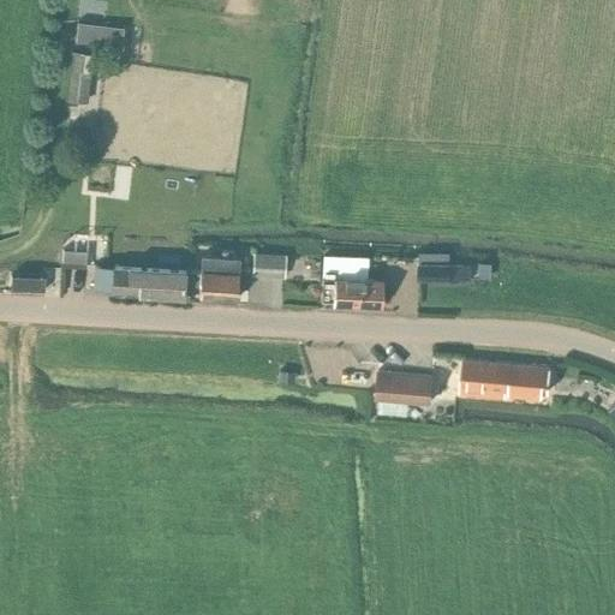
[(77,22),(75,41),(119,46),(121,27),(77,22)]
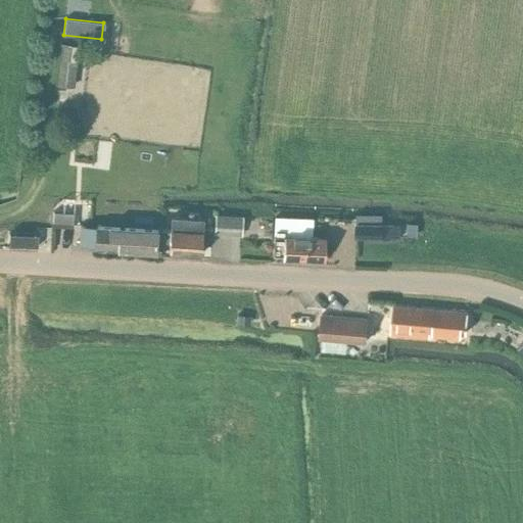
[(72,59),(73,46),(62,45),(61,59),(60,59),(57,84),(74,86),(77,60),(72,59)]
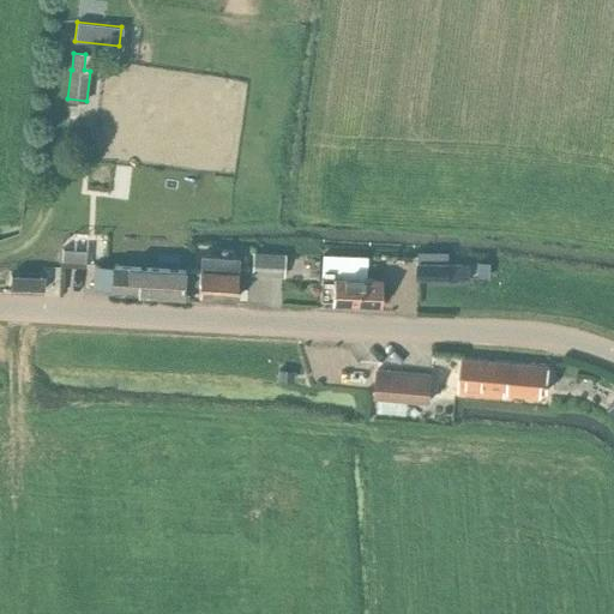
[(419,251),(417,265),(447,265),(449,252),(419,251)]
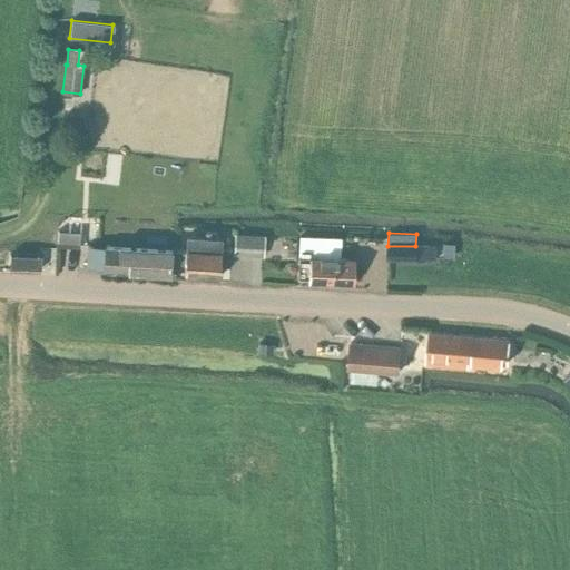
[(262,257),(263,236),(235,235),(234,256),(262,257)]
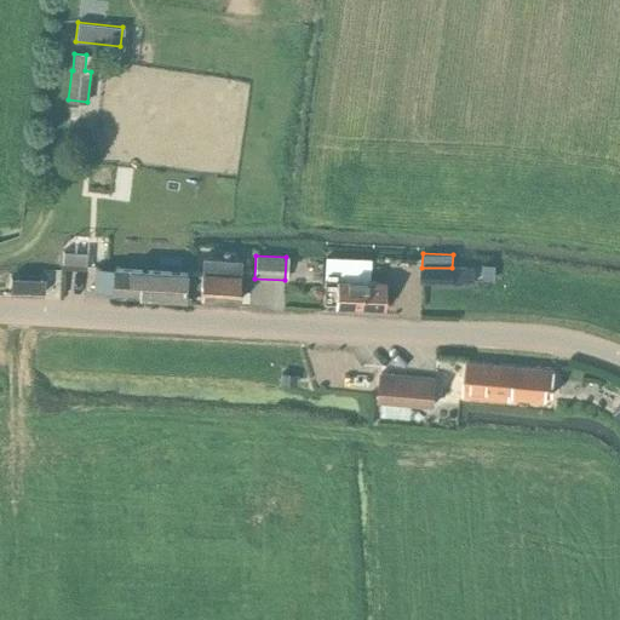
[(237,300),(240,258),(202,257),(202,273),(193,273),(191,287),(201,287),(201,299),(237,300)]
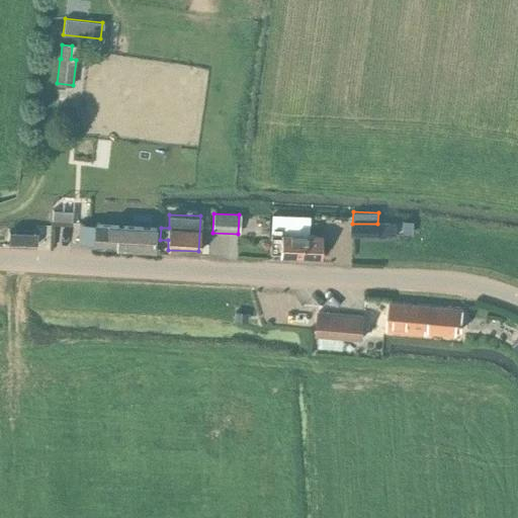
[(321,259),(322,236),(308,236),(309,218),(272,216),(270,253),(278,254),(278,257),(321,259)]
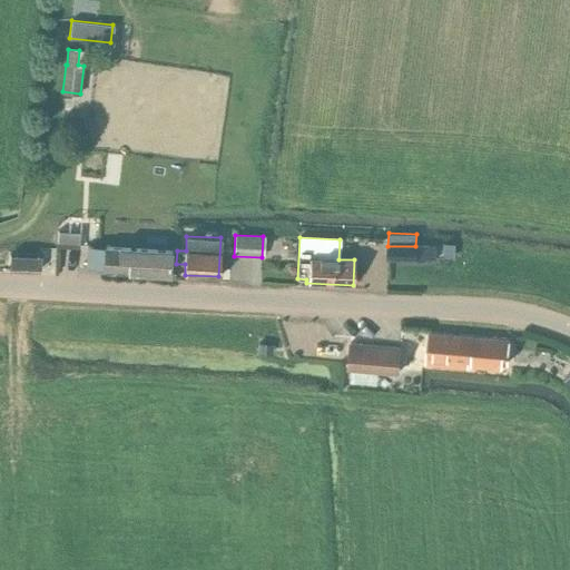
[(454,259),(455,245),(442,244),(441,258),(454,259)]
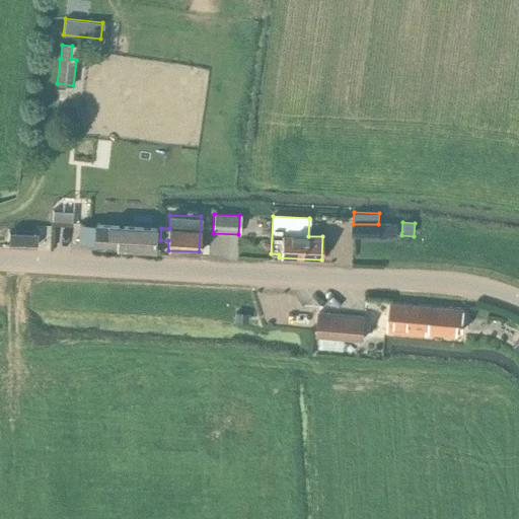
[(93,245),(93,246),(155,250),(156,228),(94,224),(94,227),(93,245)]
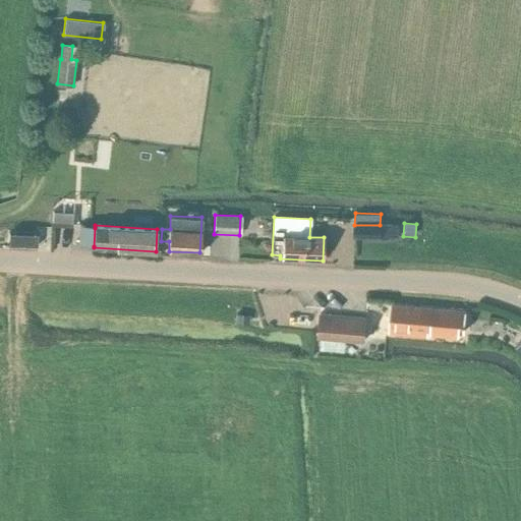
[(381,238),(399,238),(399,225),(380,225),(354,225),(354,237),(381,238)]
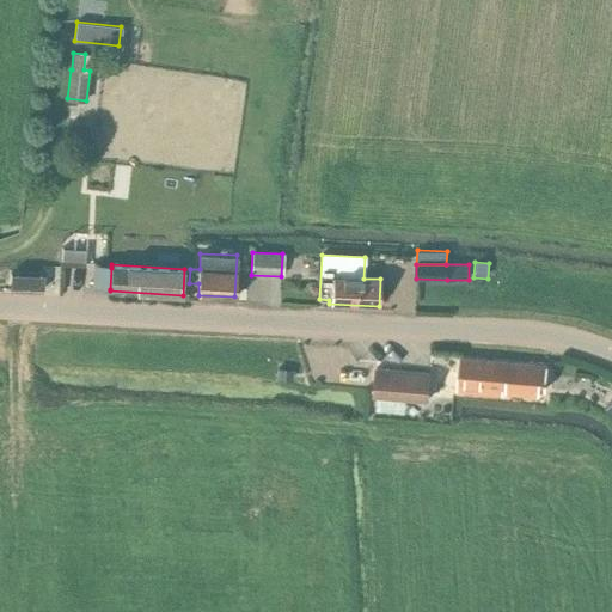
[(43,289),(44,274),(10,273),(10,288),(43,289)]
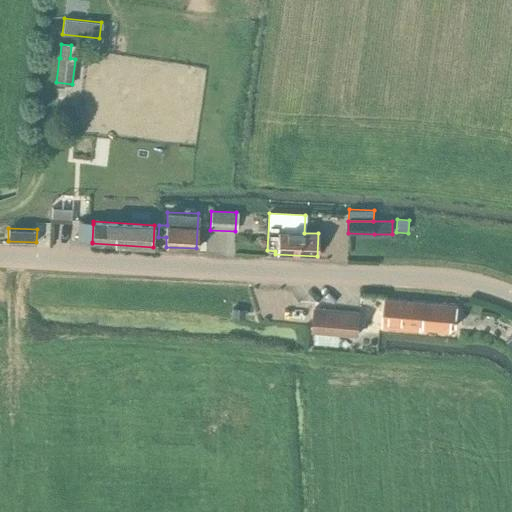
[(455,326),(458,305),(385,298),(382,325),(419,329),(420,323),(455,326)]
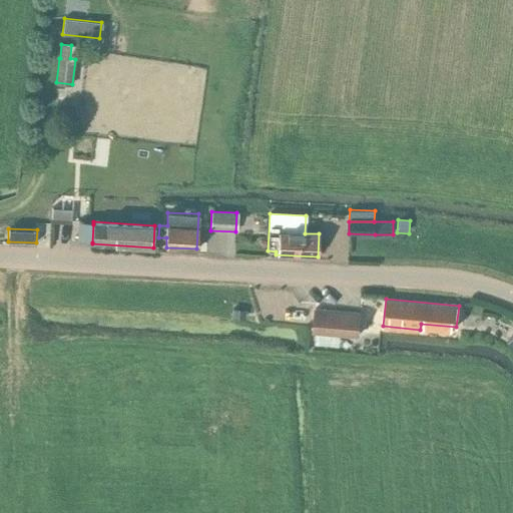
[(231,309),(231,317),(243,318),(244,310),(231,309)]
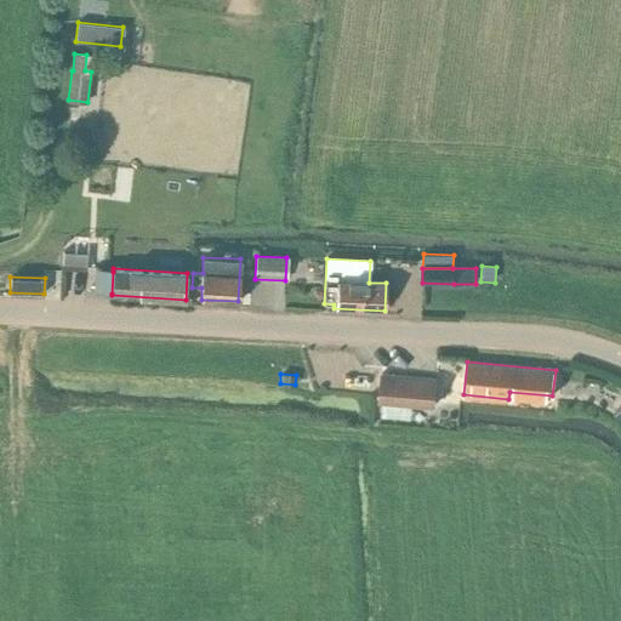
[(434,406),(437,379),(381,374),(379,402),(434,406)]
